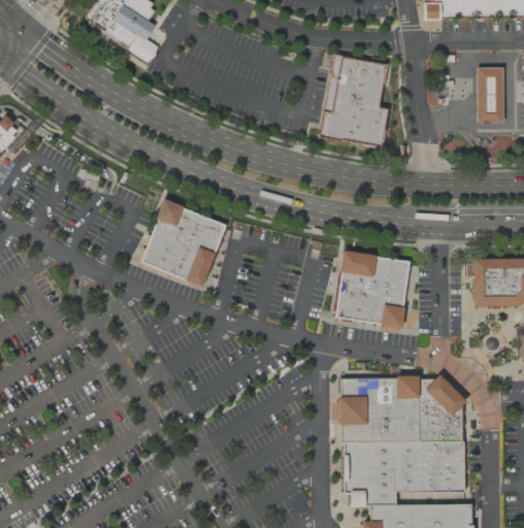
[(97,0),(85,18),(149,63),(159,46),(148,38),(156,25),(149,20),(155,10),(152,7),(155,3),(150,0),(97,0)]
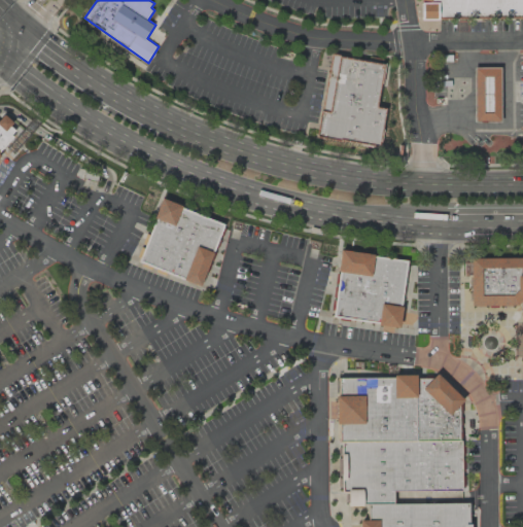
[(423,21),(442,21),(442,20),(522,19),(522,0),(424,0),(424,3),(423,3),(423,21)]
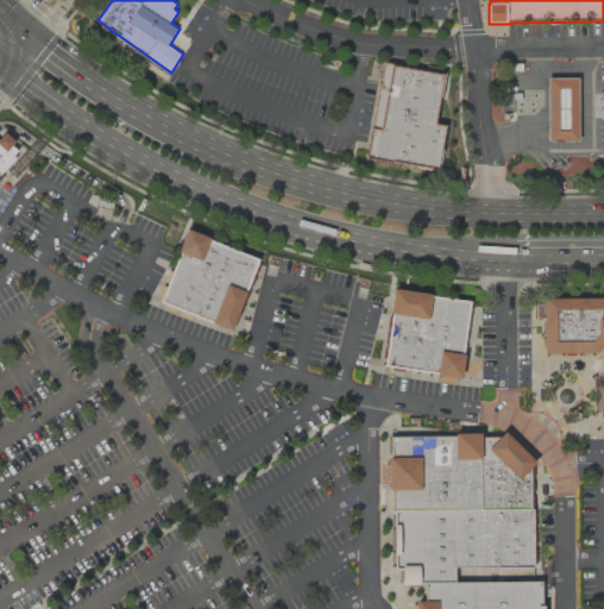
[(436,124),(446,75),(387,64),(370,157),(440,170),(447,126),(436,124)]
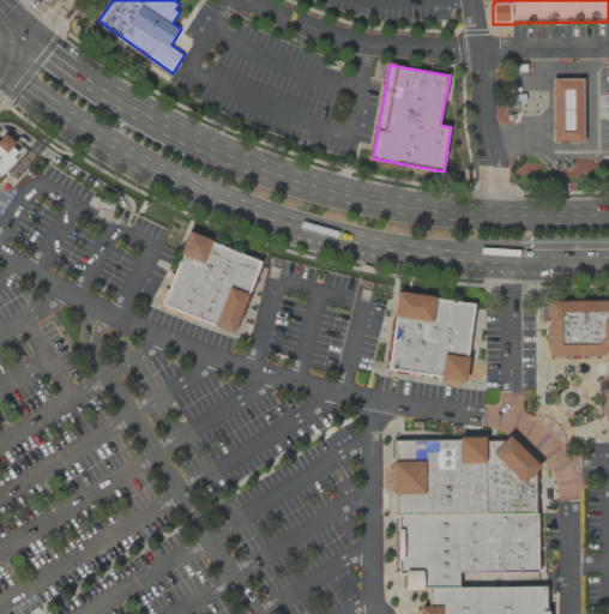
[(555,79),(556,143),(586,143),(585,79),(555,79)]
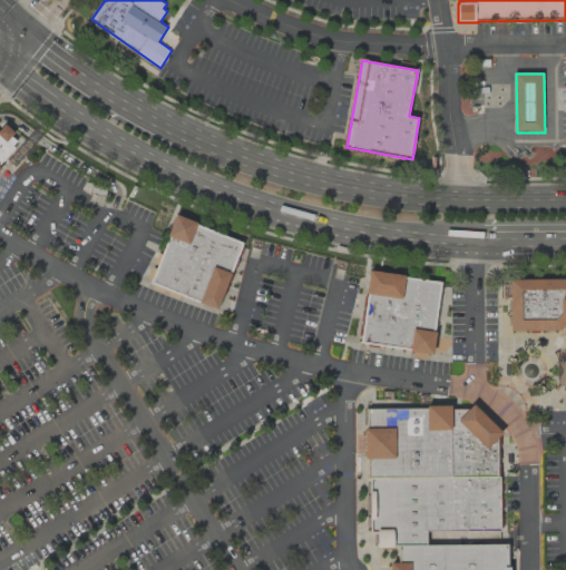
[(0,174),(6,168),(0,165),(17,146),(15,144),(19,138),(15,135),(17,131),(7,123),(1,129),(0,128),(0,174)]
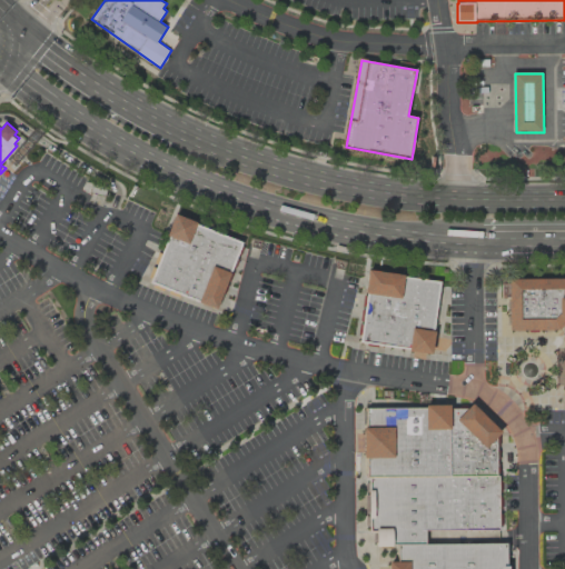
[(244,242),(219,308),(152,283),(177,213),(244,242)]
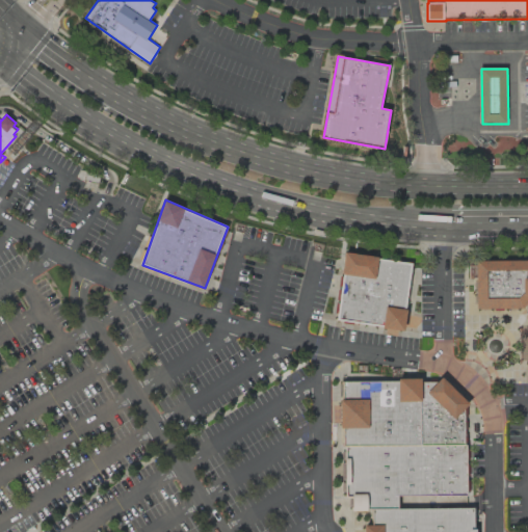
[(345,253),(414,263),(403,328),(338,319),(345,253)]
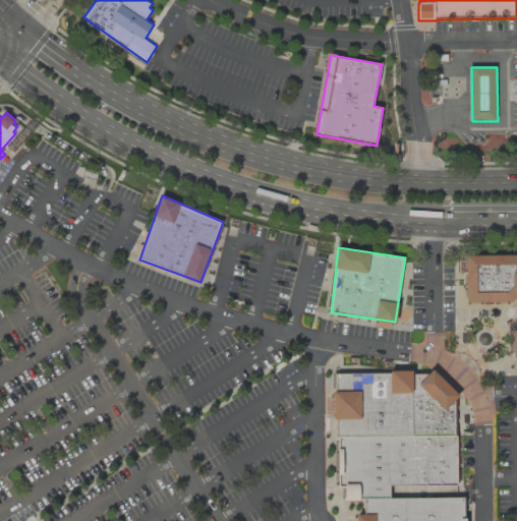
[(516,255),(467,256),(467,303),(512,302),(516,297),(516,255)]
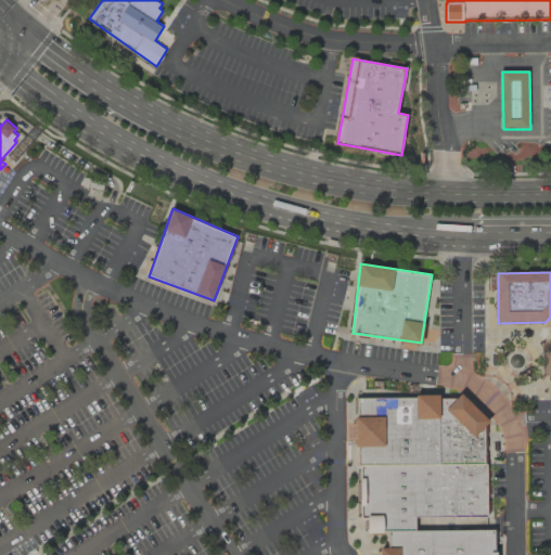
[(439,398),(455,398),(460,391),(492,420),(486,427),(486,463),(484,463),(440,464),(439,398)]
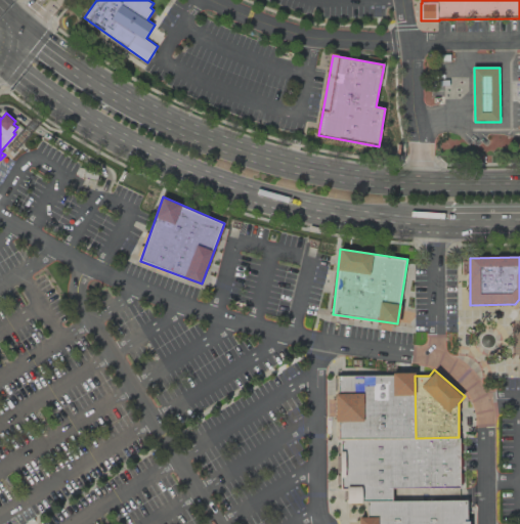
[(338,376),(416,374),(415,376),(416,438),(341,439),(339,439),(338,376)]
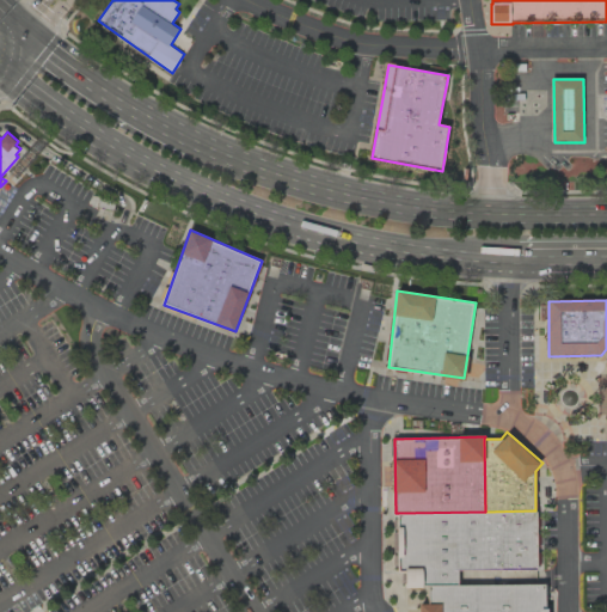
[(398,513),(398,573),(404,573),(406,568),(422,568),(458,569),(538,569),(537,510),(533,510),(398,513)]
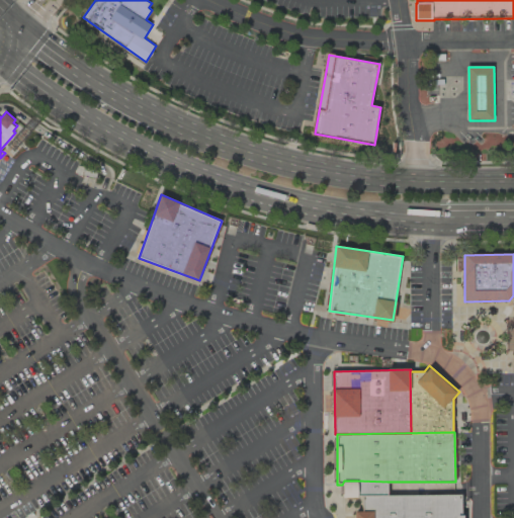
[(388,482),(388,495),(363,495),(358,495),(358,497),(343,497),(342,485),(344,481),(357,481),(388,482)]
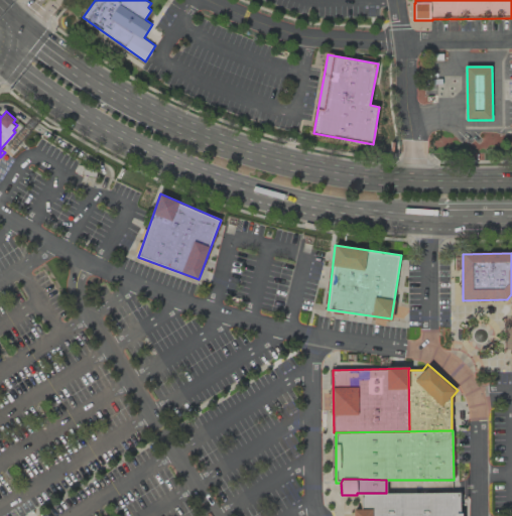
[(362,493),(362,509),(354,510),(354,515),(460,515),(460,493),(386,493),(362,493)]
